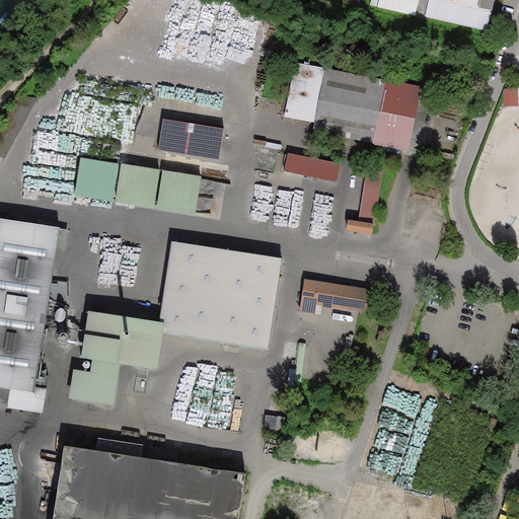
[(379,0),(378,7),(427,19),(427,17),(488,31),(495,0),(379,0)]
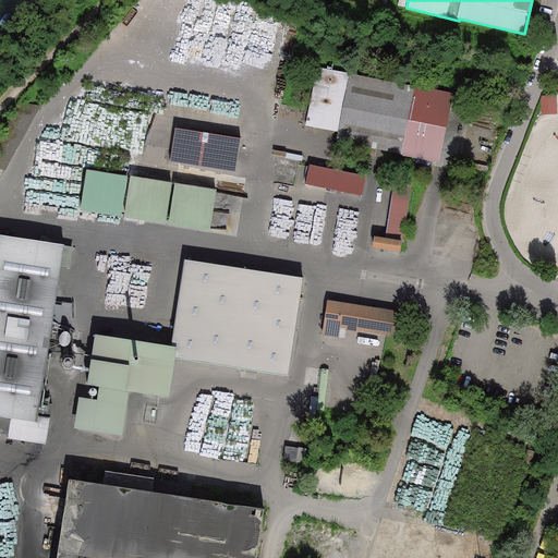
[(17,43),(9,36),(2,46),(11,52),(17,43)]
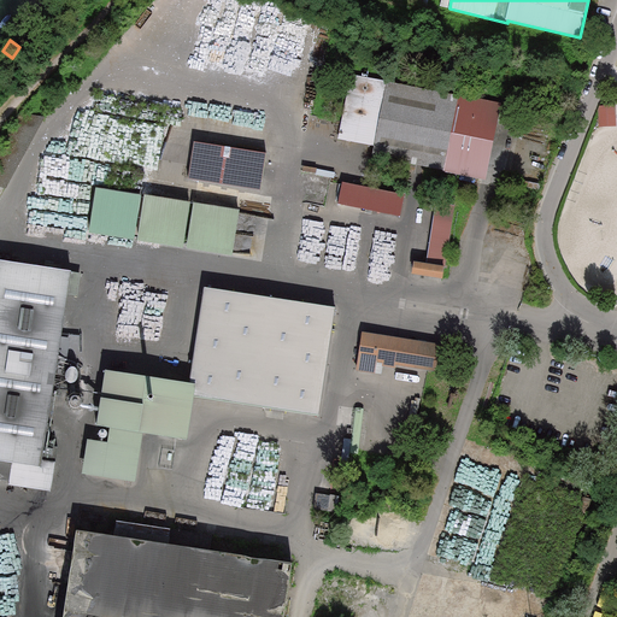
[(494,105),(353,76),(341,134),(377,141),(375,157),(480,177),(494,105)]
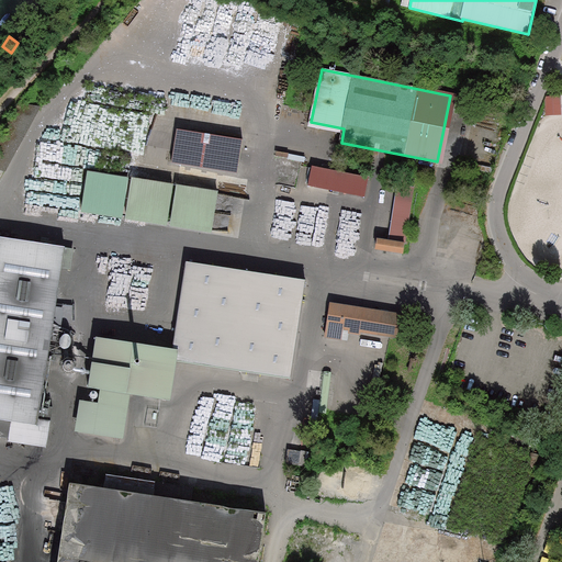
[(188,137),(57,111),(54,126),(184,153),(188,137)]
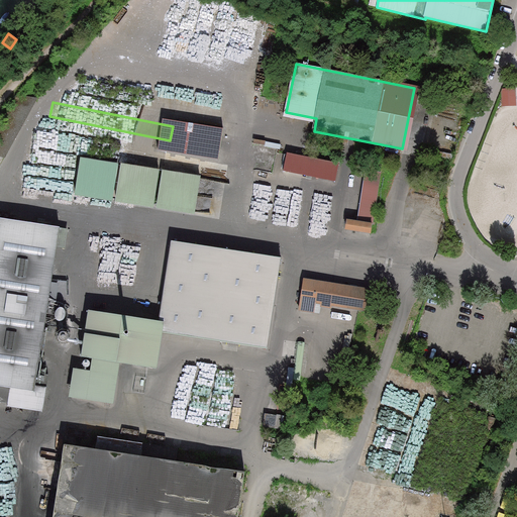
[(339,164),(286,153),(283,173),(285,173),(285,170),(335,179),(334,182),(336,182),(339,164)]
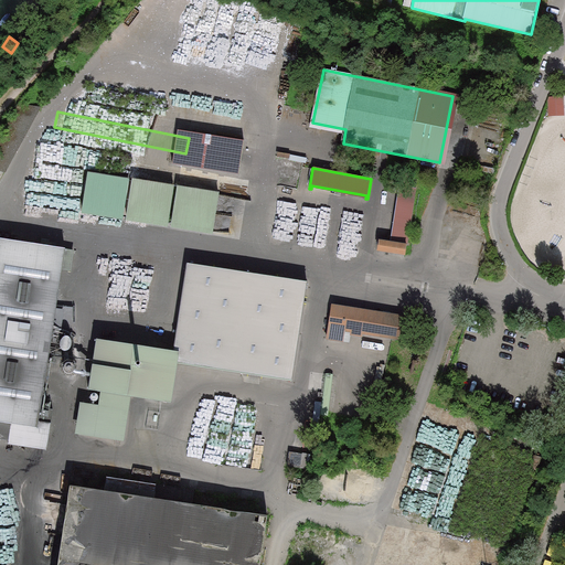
[(86,184),(48,178),(43,205),(112,216),(116,191),(106,190),(109,173),(88,170),(86,184)]
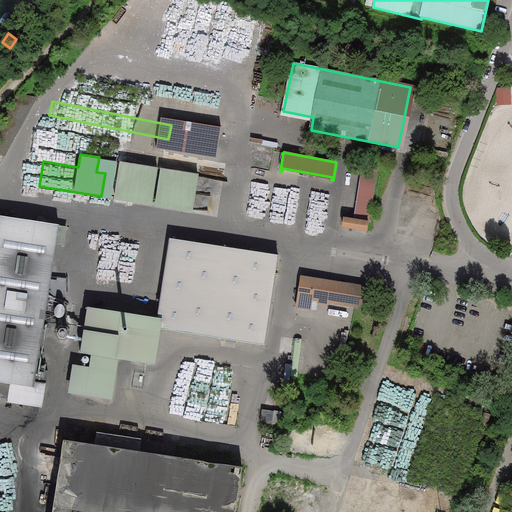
[(158,170),(120,164),(115,197),(152,203),(158,170)]
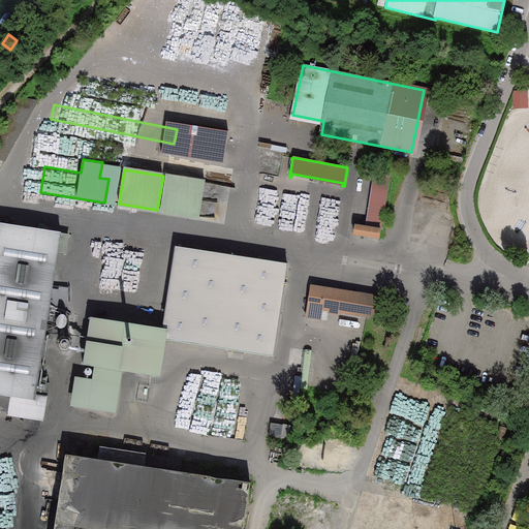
[(391,177),(376,174),(367,226),(381,229),(391,177)]
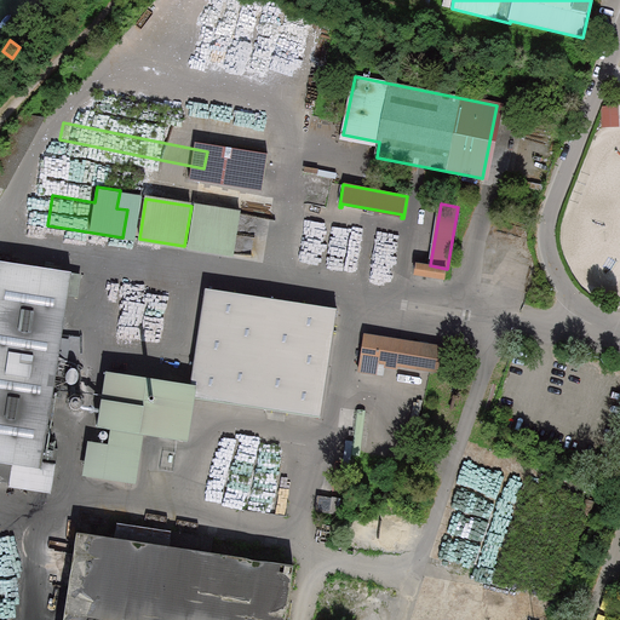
[(241,213),(195,206),(189,246),(235,253),(241,213)]
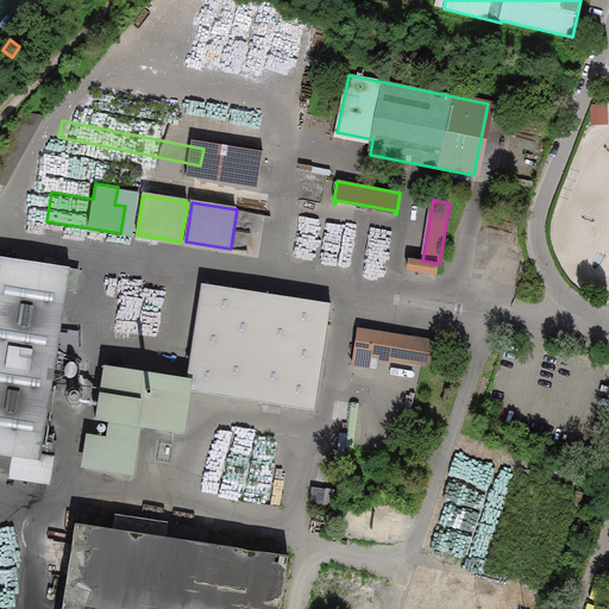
[(70,268),(0,257),(0,472),(10,473),(12,457),(39,460),(36,482),(51,484),(57,441),(44,439),(45,425),(52,426),(54,419),(48,419),(70,268)]
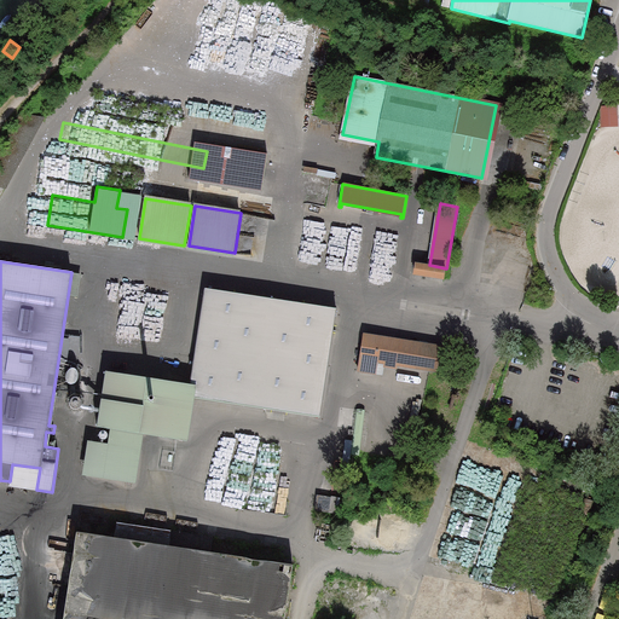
[(429,265),(416,264),(415,273),(444,279),(446,268),(429,265)]
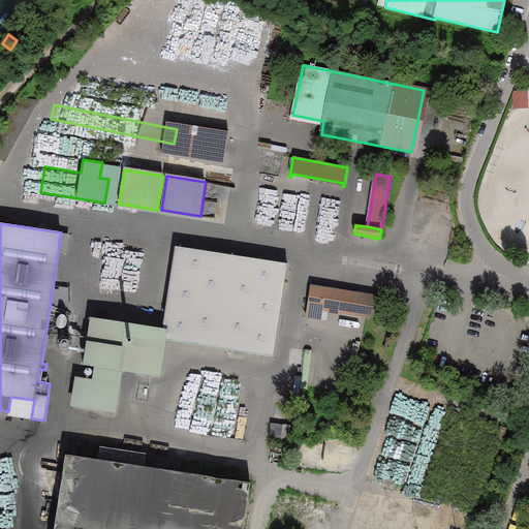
[(288,265),(176,247),(162,329),(161,340),(273,358),(288,265)]
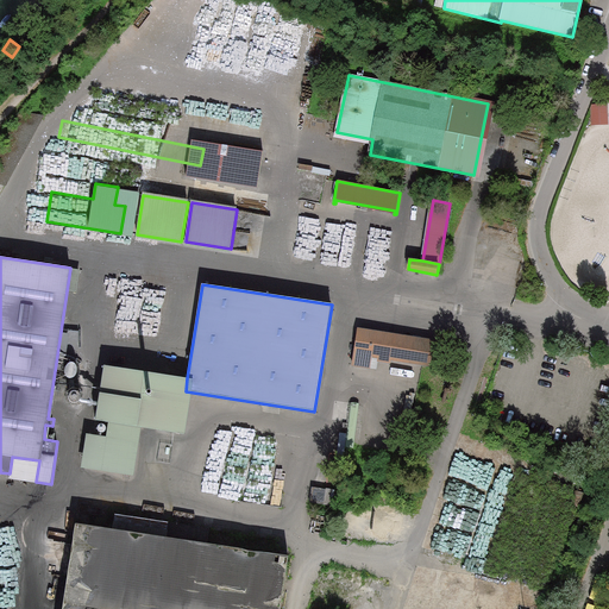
[(434,341),(358,330),(352,365),(371,368),(372,356),(381,357),(380,360),(391,362),(393,358),(431,365),(434,341)]
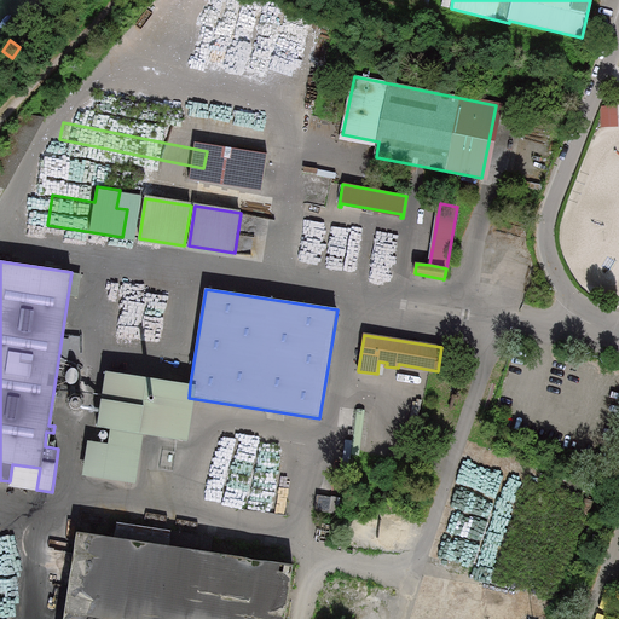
[(189,398),(190,385),(108,371),(98,428),(111,431),(143,435),(181,441),(189,398)]
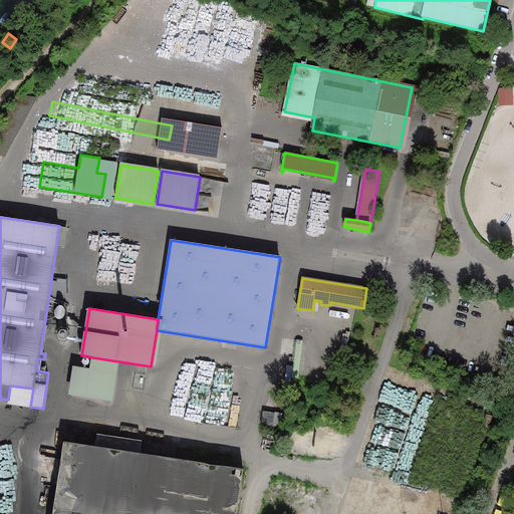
[(118,361),(92,357),(90,369),(116,373),(118,361)]
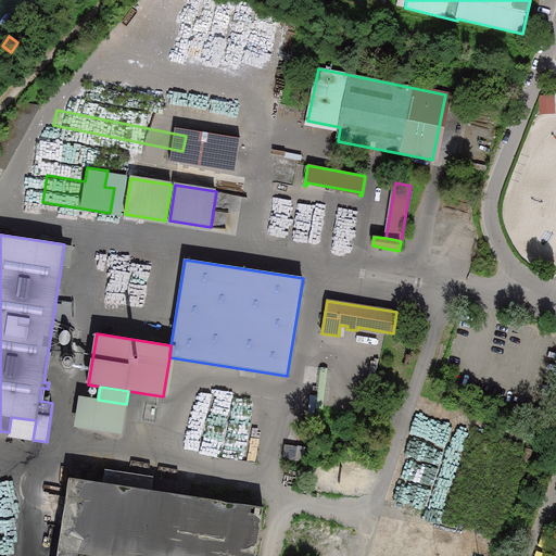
[(98,400),(84,397),(79,427),(122,433),(126,404),(98,400)]
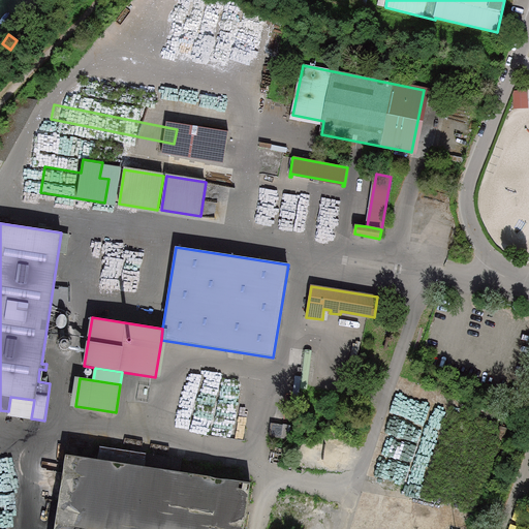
[(10,397),(8,411),(7,415),(31,418),(34,400),(10,397)]
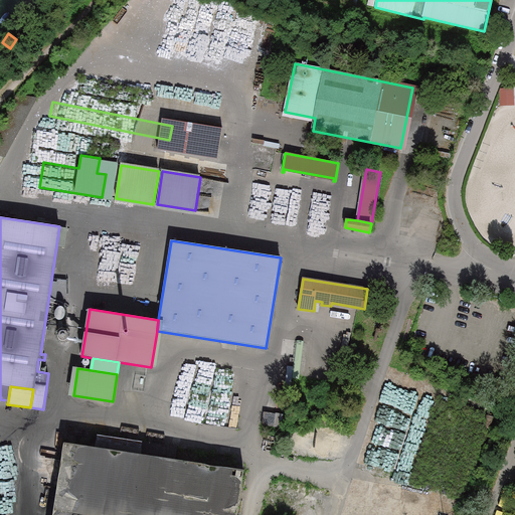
[(283,414),(265,411),(263,423),(281,426),(283,414)]
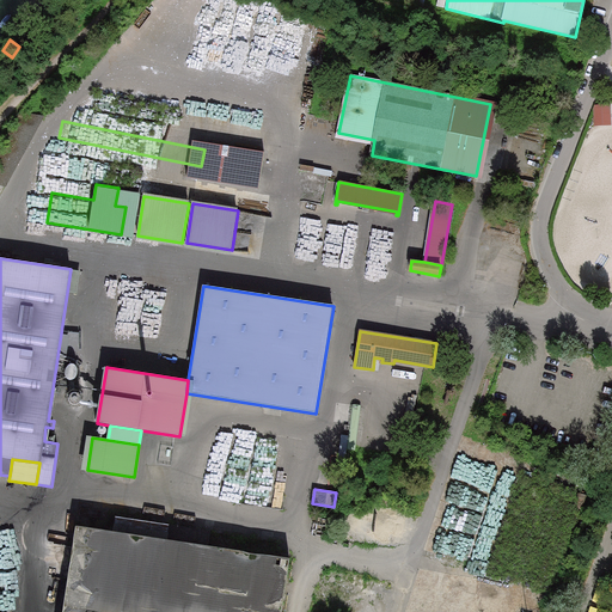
[(115,532),(77,526),(62,611),(282,611),(291,560),(208,548),(210,531),(117,515),(115,532)]
